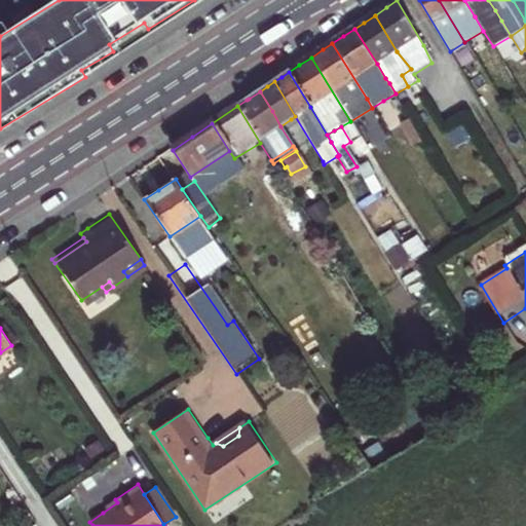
[(109,503),(101,509),(103,513),(117,502),(115,499),(109,503)]
